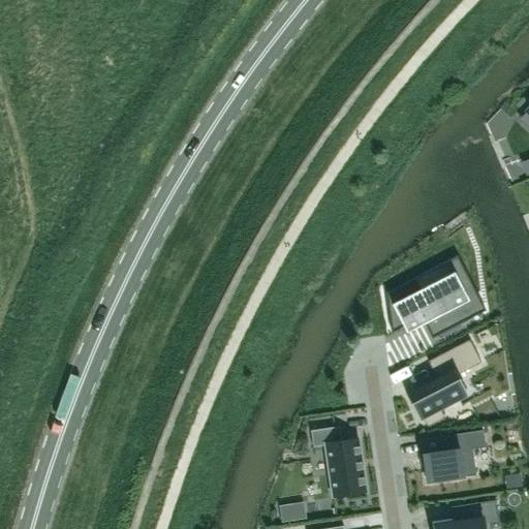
[(528,178),(528,162),(518,167),(523,181),(528,178)]
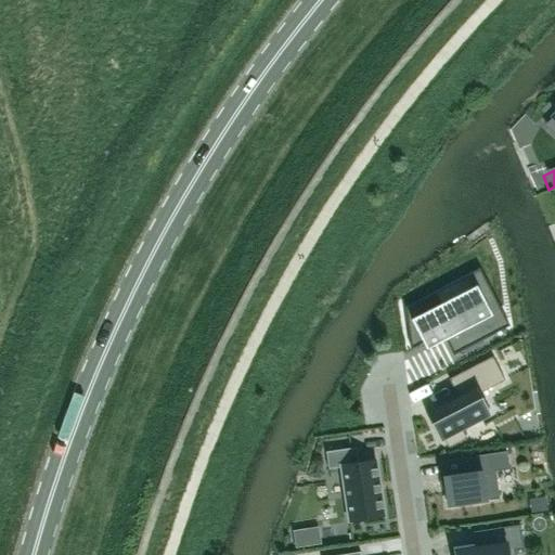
[(440,302),(434,292),(404,307),(403,307),(410,348),(423,341),(442,332),(446,338),(452,355),(485,337),(477,323),(491,315),(476,284),(440,302)]
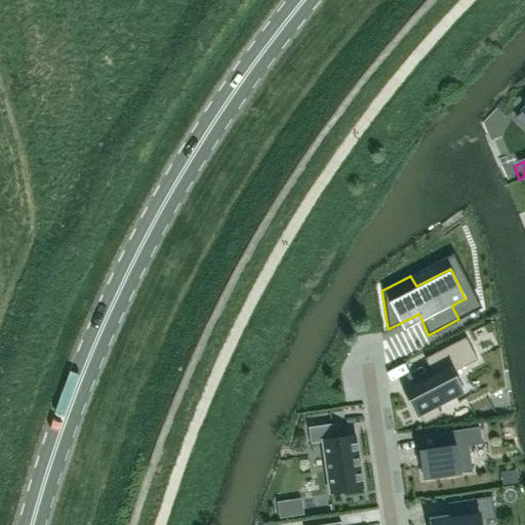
[(477,359),(466,336),(423,358),(432,374),(402,390),(415,417),(419,415),(423,422),(441,414),(437,406),(463,393),(453,371),(477,359)]
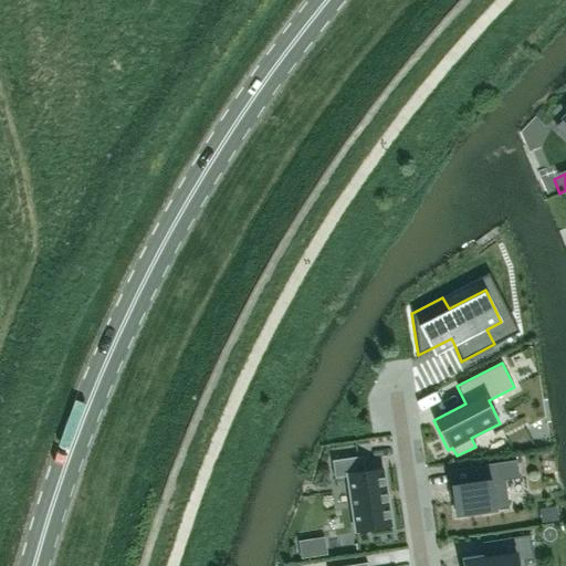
[(355,531),(390,525),(383,469),(365,471),(363,456),(332,460),(334,478),(347,475),(355,531)]
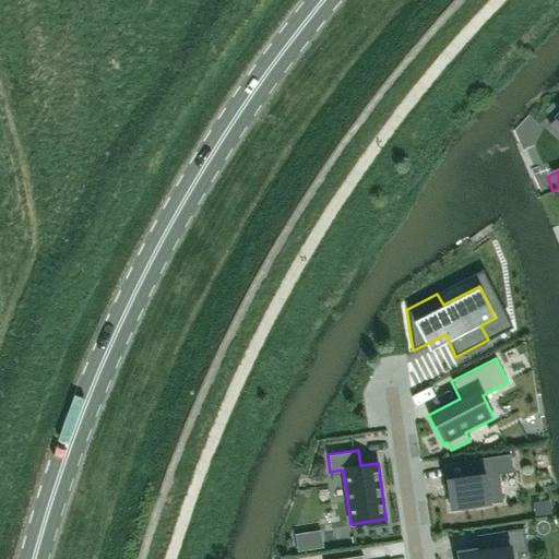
[(465,461),(467,476),(445,479),(451,509),(502,501),(498,474),(512,472),(510,454),(465,461)]
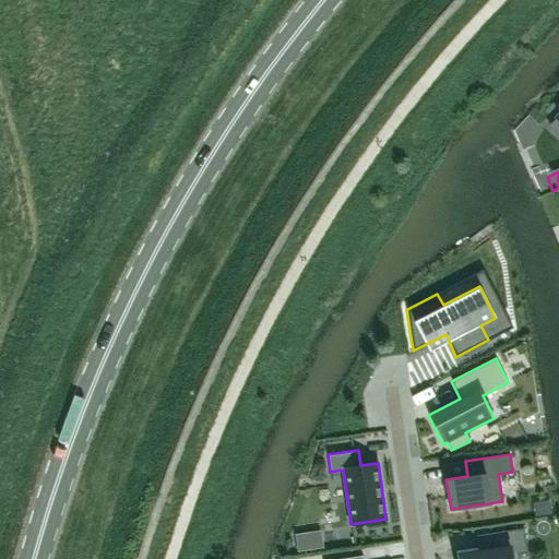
[(456,552),(458,558),(519,558),(518,554),(526,552),(523,527),(476,534),(478,549),(456,552)]
